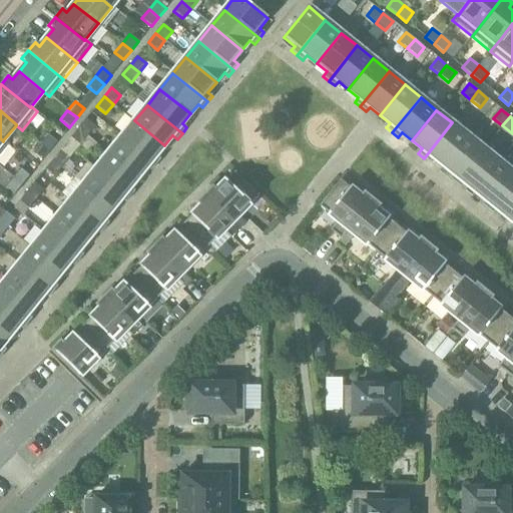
[(87,136),(95,126),(85,119),(78,128),(87,136)]
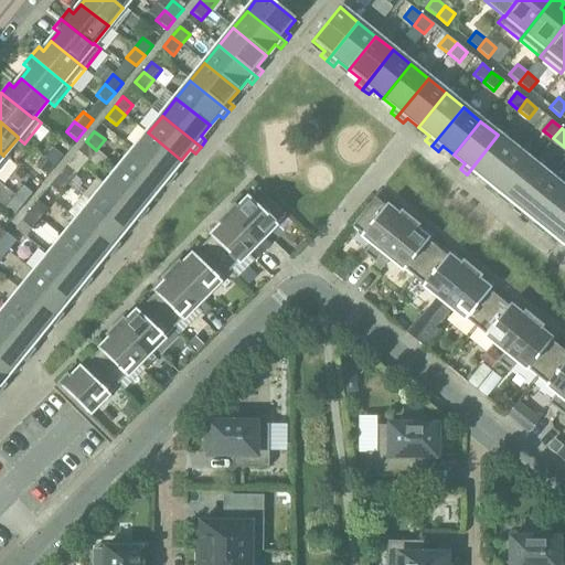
[(148,132),(134,150),(172,182),(178,176),(172,171),(181,160),(148,132)]
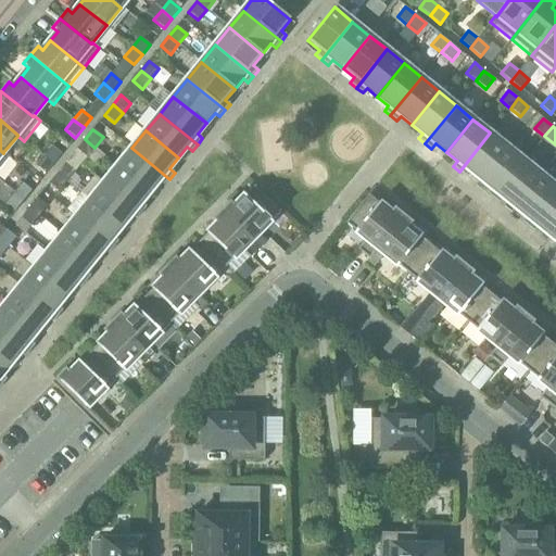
[(470,172),(481,180),(507,147),(490,133),(459,172),(466,176),(470,172)]
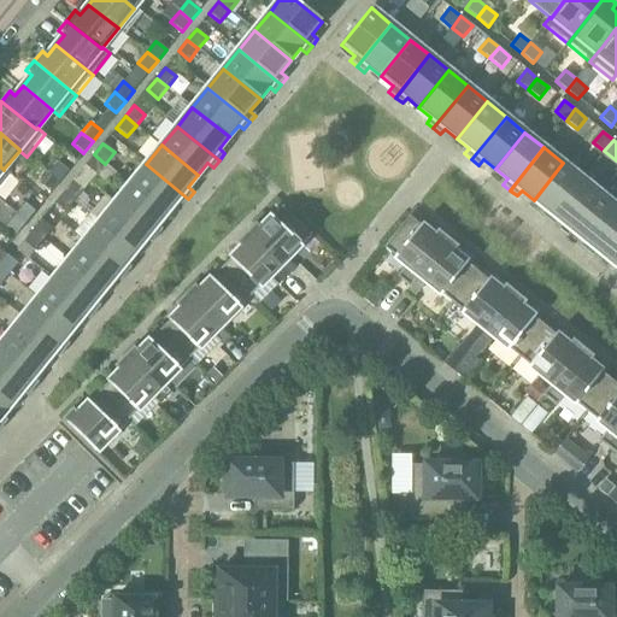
[(105,164),(94,154),(86,165),(97,175),(105,164)]
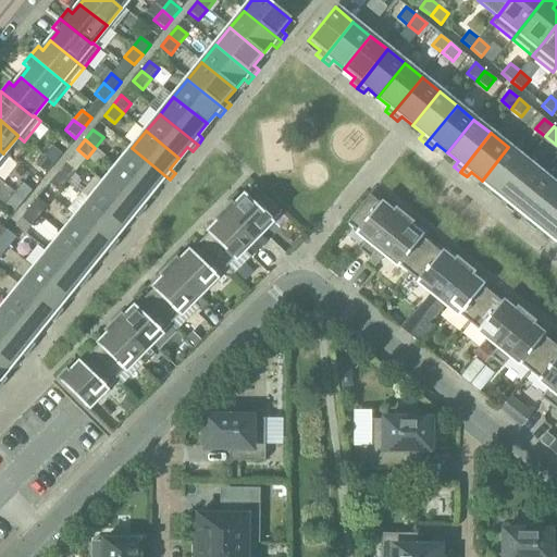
[(53,164),(62,155),(52,146),(44,157),(53,164)]
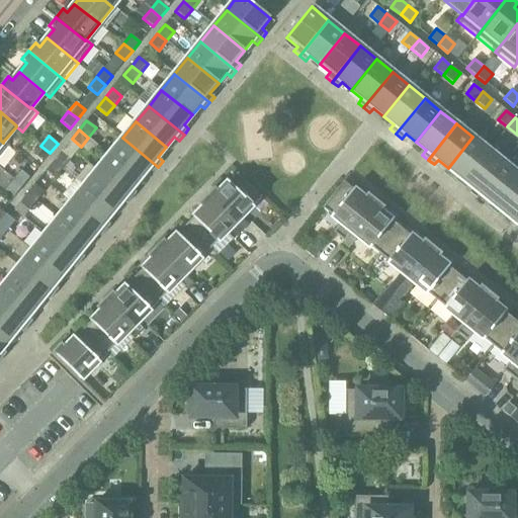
[(472,137),(448,168),(458,176),(454,180),(460,185),(489,150),(472,137)]
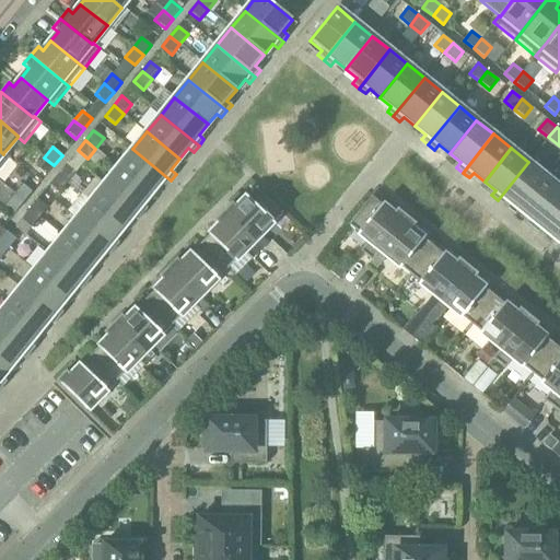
[(132,149),(118,166),(151,194),(160,183),(165,187),(171,181),(132,149)]
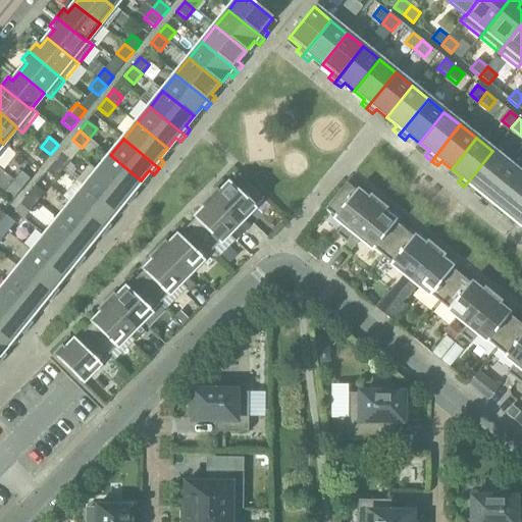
[(0,159),(10,148),(3,143),(3,144),(0,141),(0,159)]
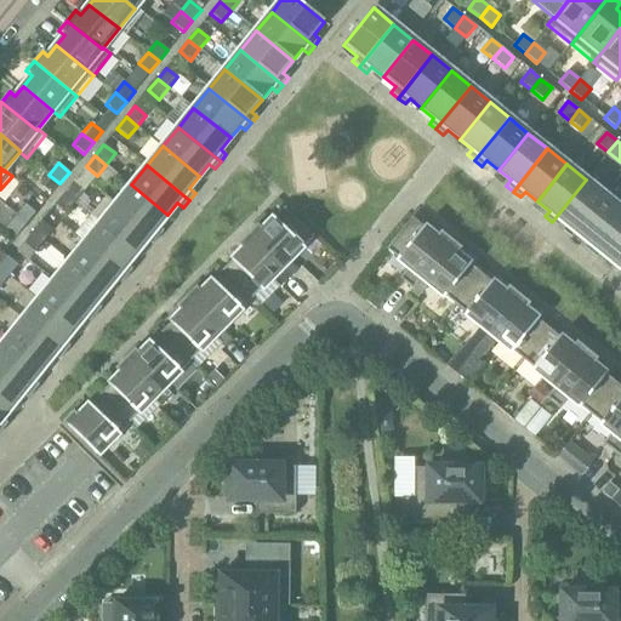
[(60,183),(49,175),(40,186),(51,194),(60,183)]
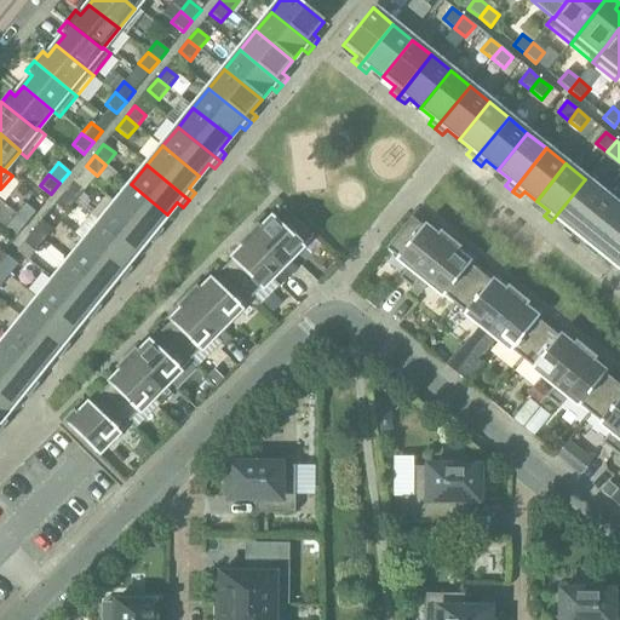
[(562,222),(574,231),(604,195),(585,179),(551,222),(558,228),(562,222)]
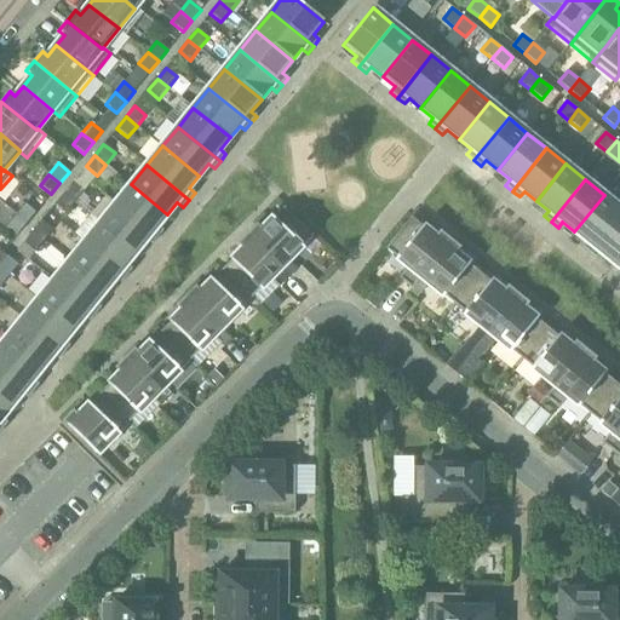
[(73,183),(64,194),(75,202),(84,191),(73,183)]
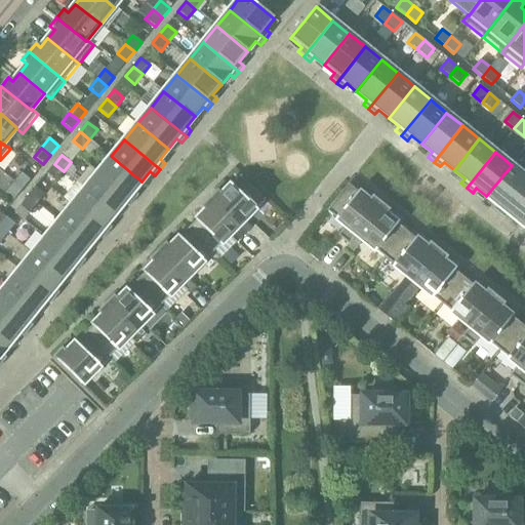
[(111,156),(97,172),(133,202),(138,196),(133,192),(142,182),(111,156)]
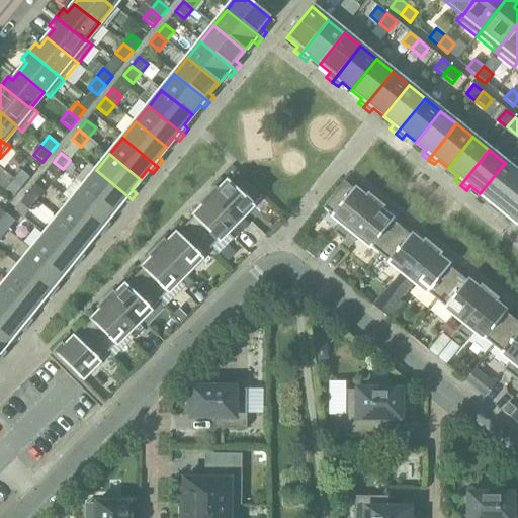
[(63,169),(54,162),(46,171),(55,178),(63,169)]
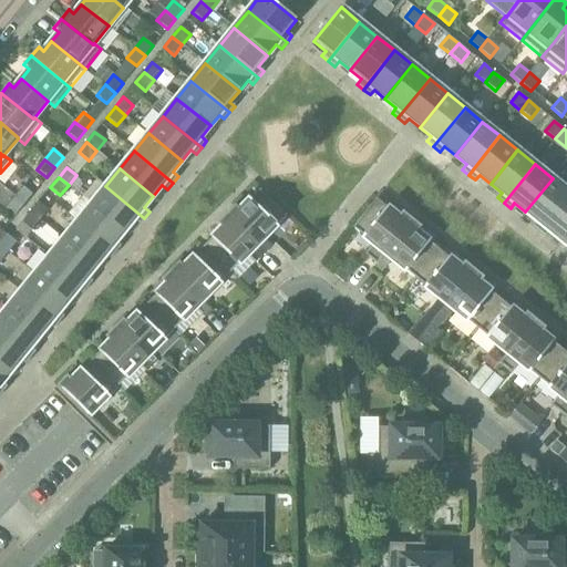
[(566,189),(553,178),(525,212),(536,220),(533,226),(538,232),(566,196),(566,189)]
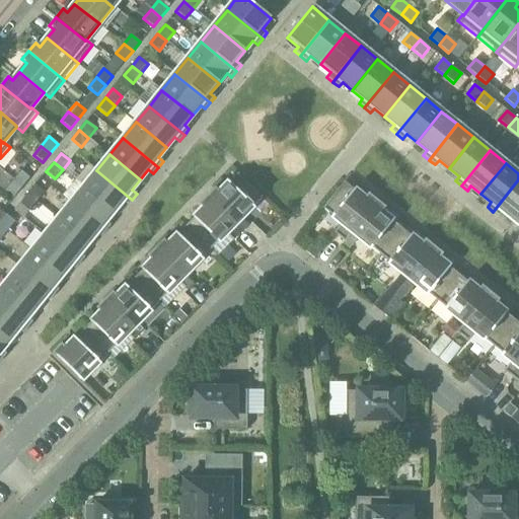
[(13,179),(22,188),(30,177),(20,170),(16,166),(10,166),(5,172),(13,179)]
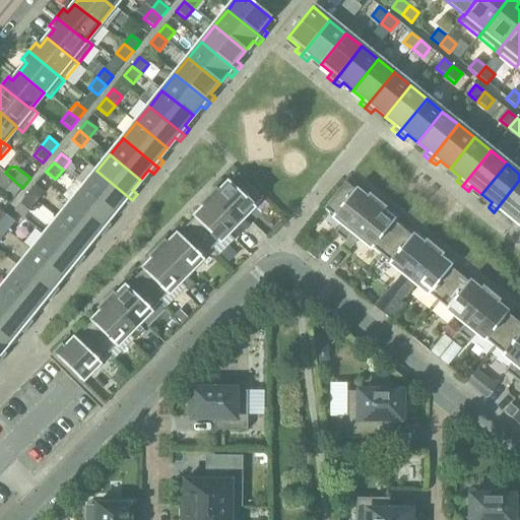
[(96,171),(83,187),(115,212),(123,202),(127,205),(132,200),(96,171)]
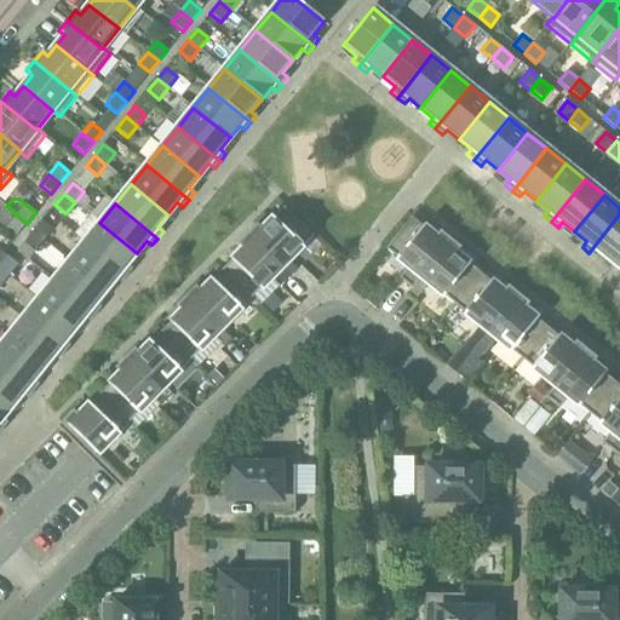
[(288,260),(313,236),(283,207),(262,229),(257,224),(247,234),(281,268),(288,260)]
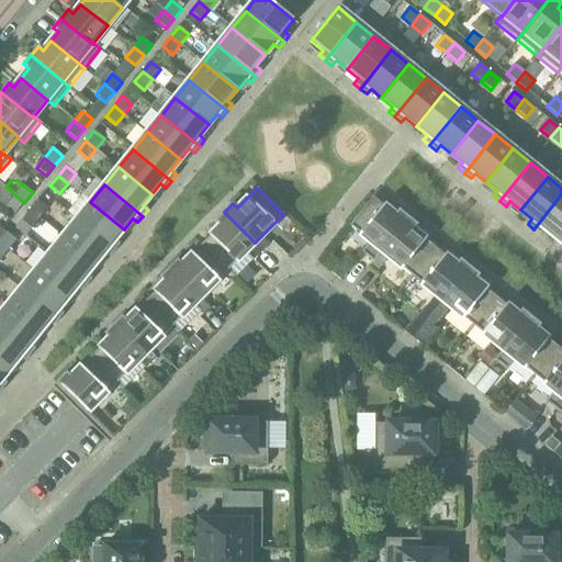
[(17,213),(24,203),(14,194),(7,204),(17,213)]
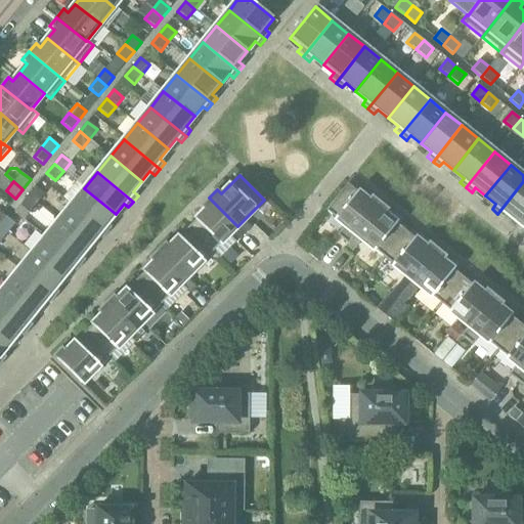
[(508,214),(518,222),(523,214),(523,181),(497,214),(504,219),(508,214)]
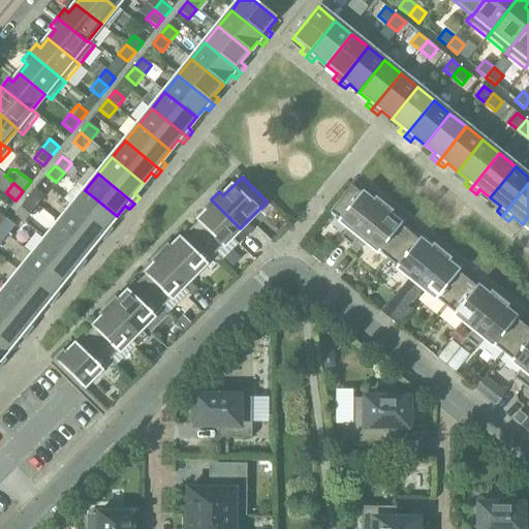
[(371,201),(350,185),(329,213),(348,227),(340,238),(350,246),(359,236),(384,205),(375,196),(371,201)]
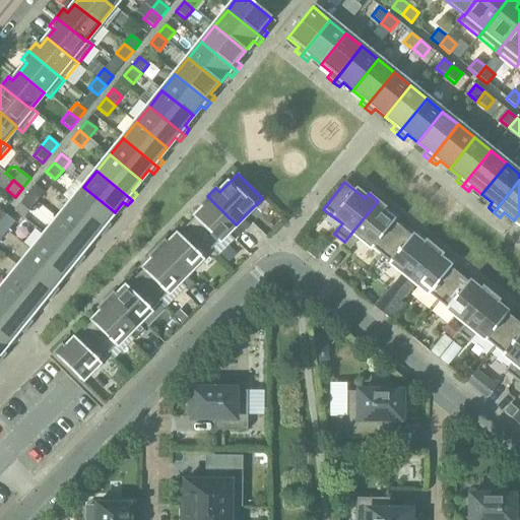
[(35,185),(27,194),(37,202),(44,193),(35,185)]
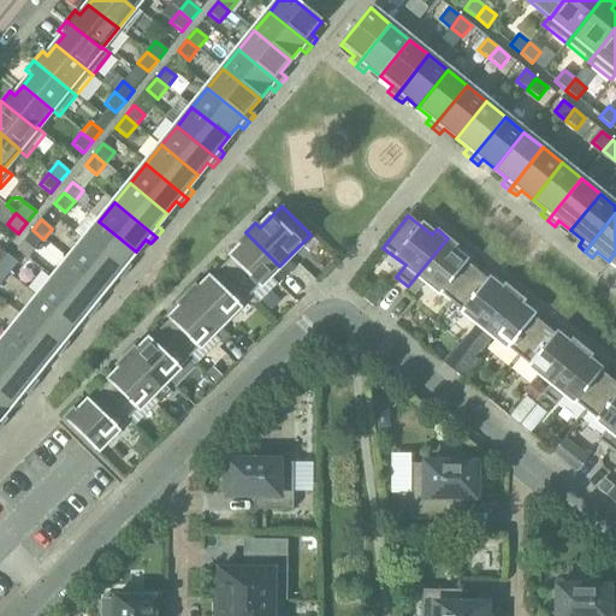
[(99,221),(83,241),(126,274),(131,267),(126,264),(136,252),(99,221)]
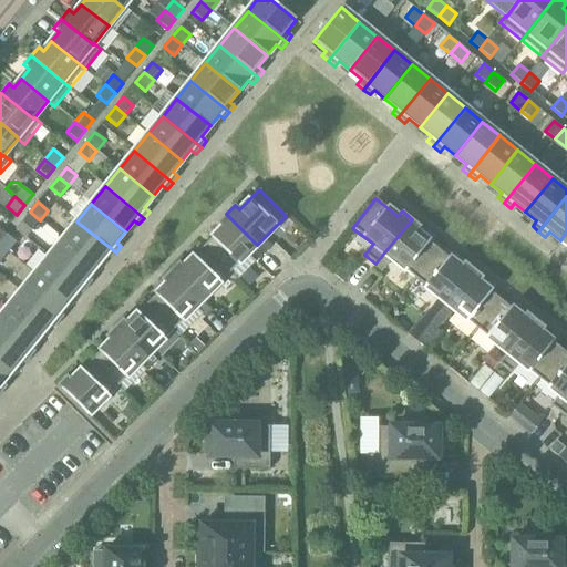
[(40,220),(30,212),(21,223),(31,230),(40,220)]
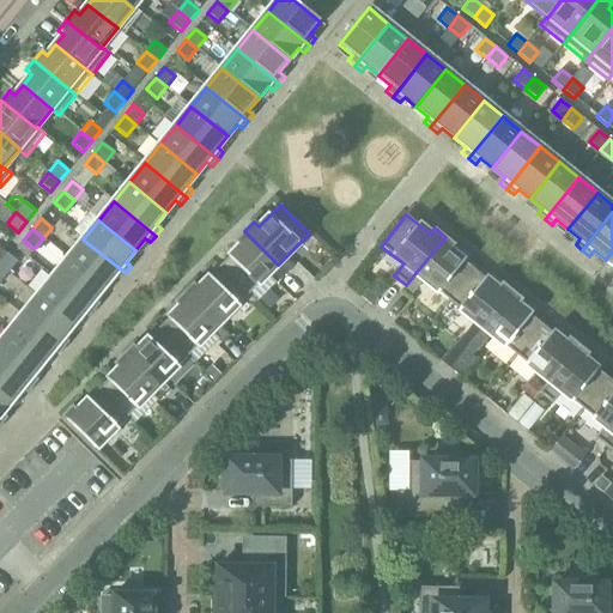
[(272,272),(278,265),(244,231),(235,241),(240,246),(219,267),(248,296),(272,272)]
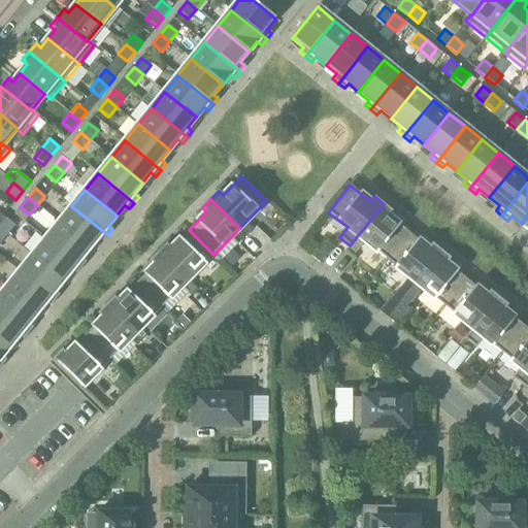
[(365,241),(387,259),(408,232),(389,217),(393,211),(384,204),(358,235),(350,245),(348,249),(355,254),(365,241)]
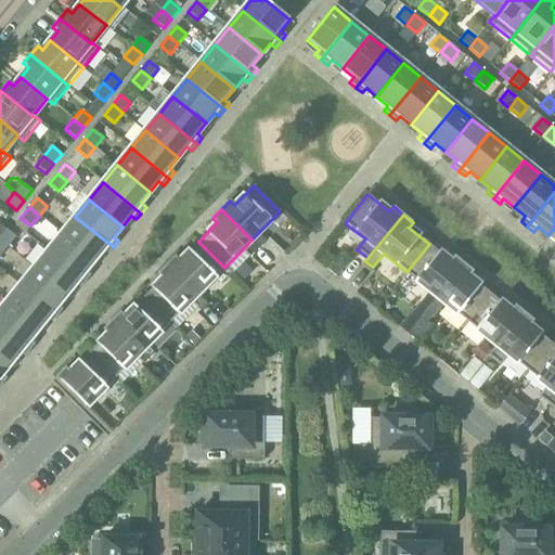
[(75,217),(62,234),(94,260),(103,249),(108,254),(114,247),(75,217)]
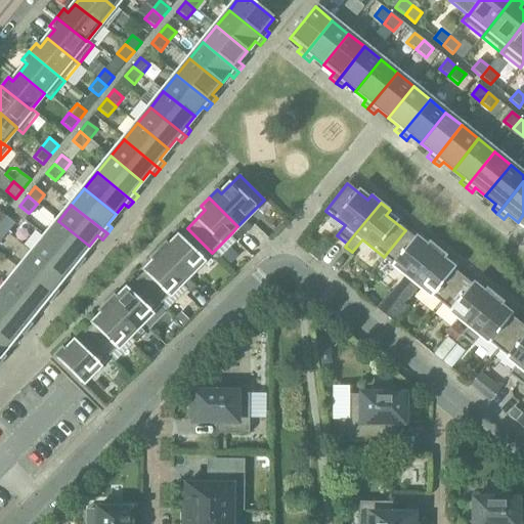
[(13,222),(6,216),(0,223),(0,226),(7,233),(15,224),(13,222)]
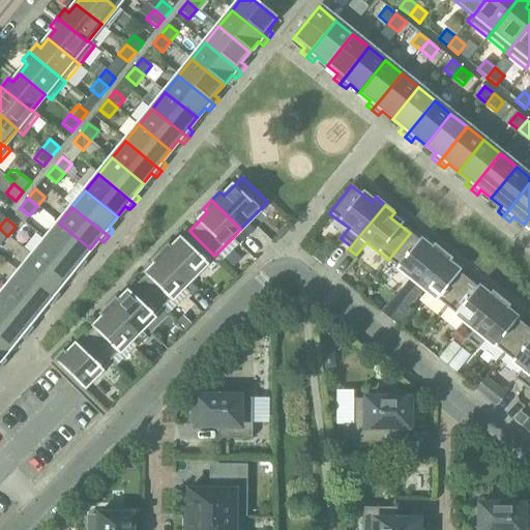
[(246,223),(240,229),(247,236),(254,230),(246,223)]
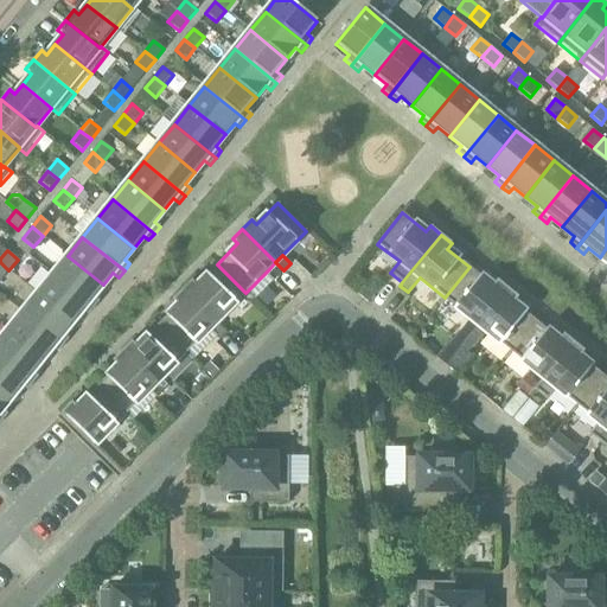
[(52,274),(94,308),(100,301),(94,296),(103,285),(68,256),(52,274)]
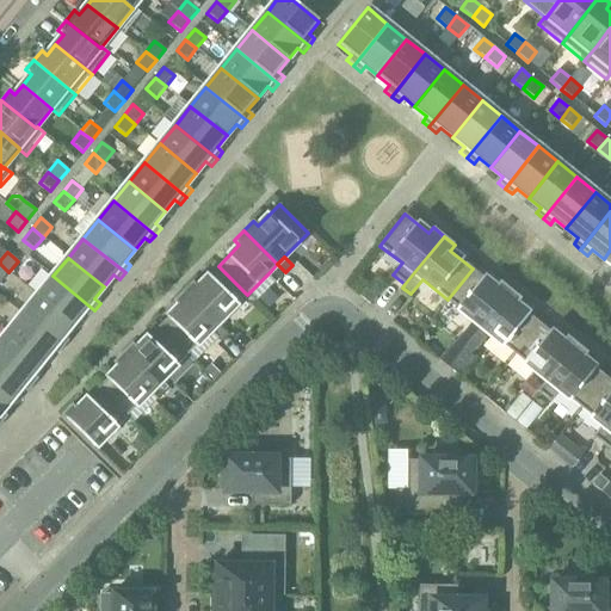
[(277,264),(271,271),(279,279),(285,272),(277,264)]
